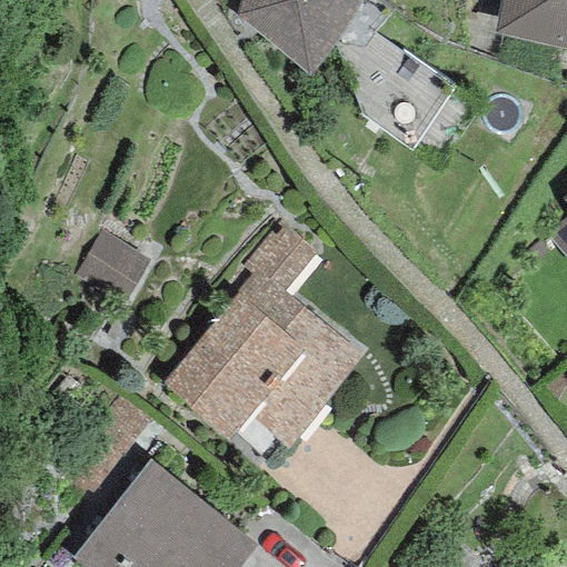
[(240,0),(237,13),(310,76),(321,61),(330,50),(345,31),(358,7),(360,0),(240,0)]
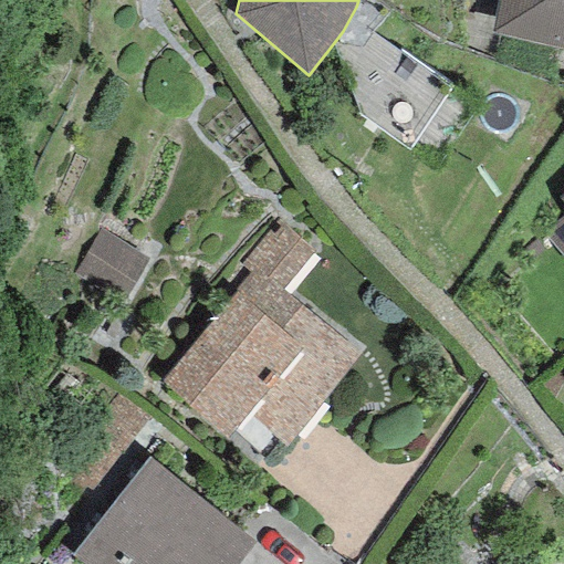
[(499,0),(493,31),(563,48),(563,0),(499,0)]
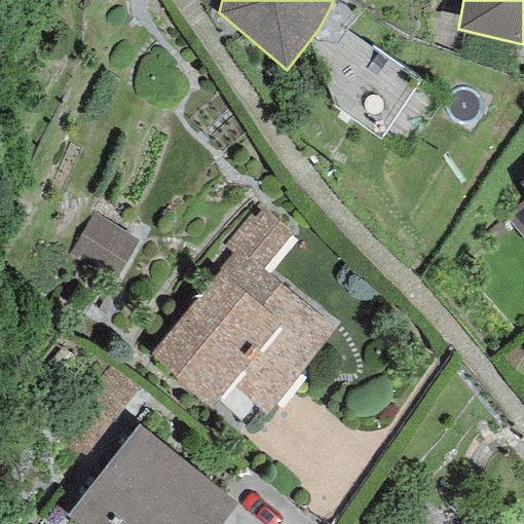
[(523,198),(506,214),(523,235),(523,198)]
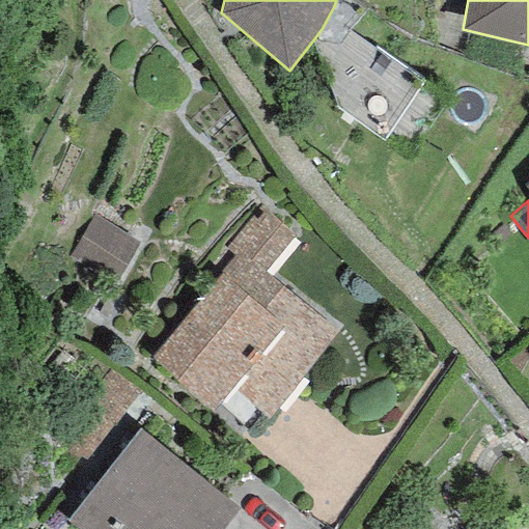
[(235,254),(154,356),(213,411),(234,387),(270,418),(338,331),(265,271),(294,234),(266,207),(256,218),(253,214),(226,247),(235,254)]
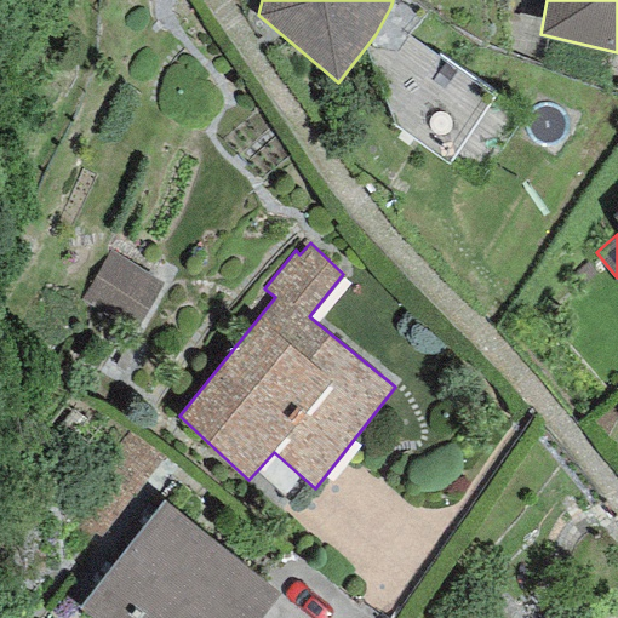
[(137,327),(164,284),(109,250),(83,295),(137,327)]
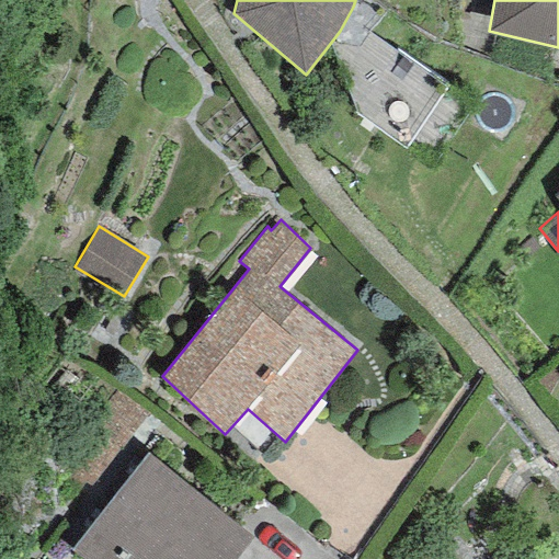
[(235,558),(253,536),(148,452),(73,549),(83,558),(235,558)]
